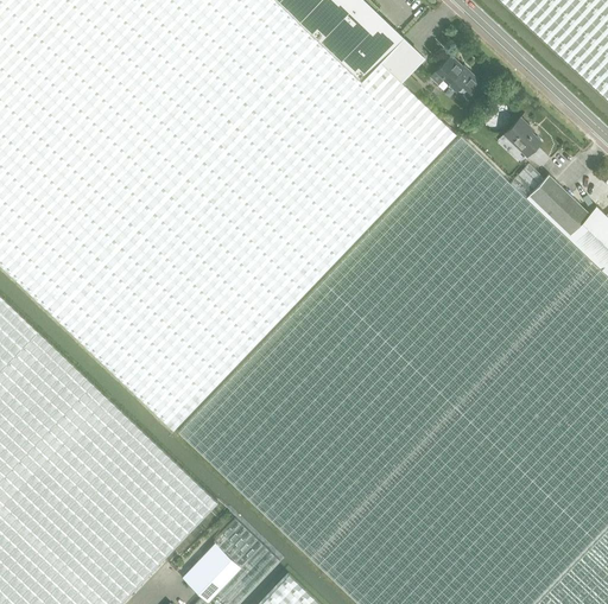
[(0,0),(0,264),(43,305),(102,362),(107,367),(173,430),(334,264),(456,135),(413,95),(401,83),(380,63),(361,82),(272,0),(0,0)]
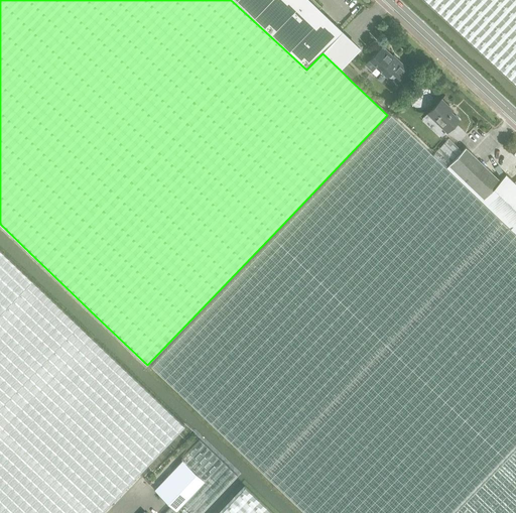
[(231,0),(306,70),(323,53),(341,71),(347,65),(360,49),(308,0),(231,0)]
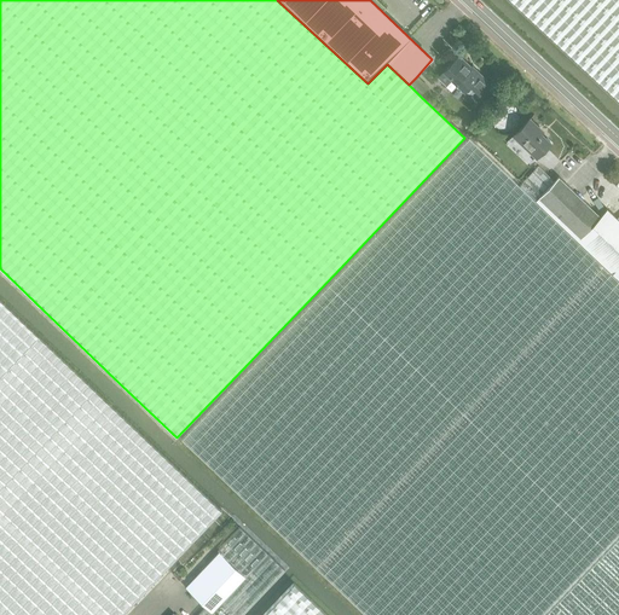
[(618,0),(509,0),(618,102),(618,0)]
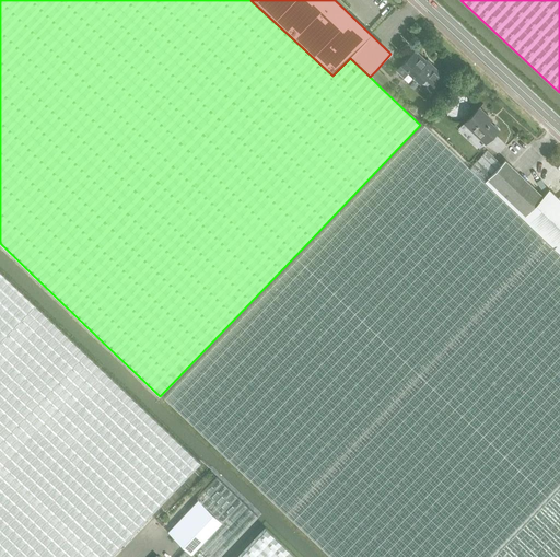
[(415,54),(396,72),(403,80),(409,73),(412,77),(420,85),(422,86),(424,86),(427,86),(429,86),(430,85),(432,88),(436,83),(438,82),(442,78),(438,73),(427,62),(426,64),(415,54)]
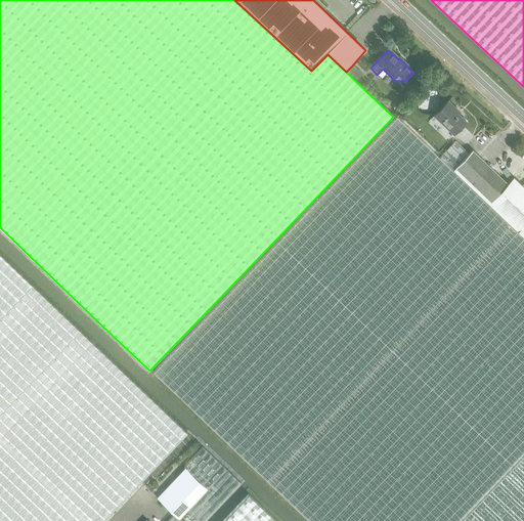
[(433,102),(433,101),(432,97),(430,94),(427,92),(425,91),(423,91),(419,91),(416,93),(413,94),(412,97),(411,100),(411,103),(411,105),(413,109),(417,111),(418,112),(422,113),(425,113),(427,112),(430,110),(431,109),(432,105),(433,102)]
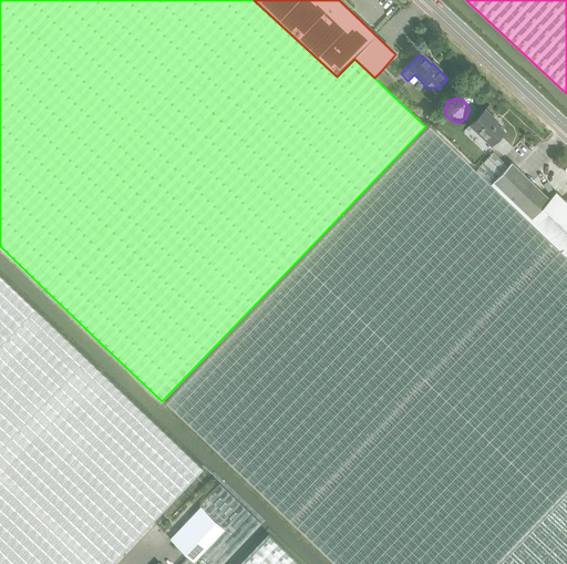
[(491,149),(504,134),(490,121),(492,119),(484,112),(470,127),(491,149)]
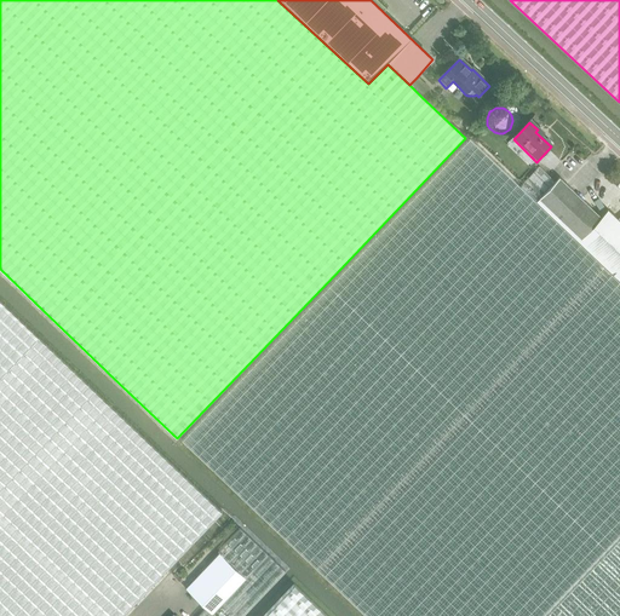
[(555,184),(538,168),(527,180),(520,189),(469,143),(355,262),(274,346),(182,442),(195,455),(270,525),(329,581),(328,582),(363,615),(547,615),(619,541),(619,283),(534,205),(544,195),(555,184)]
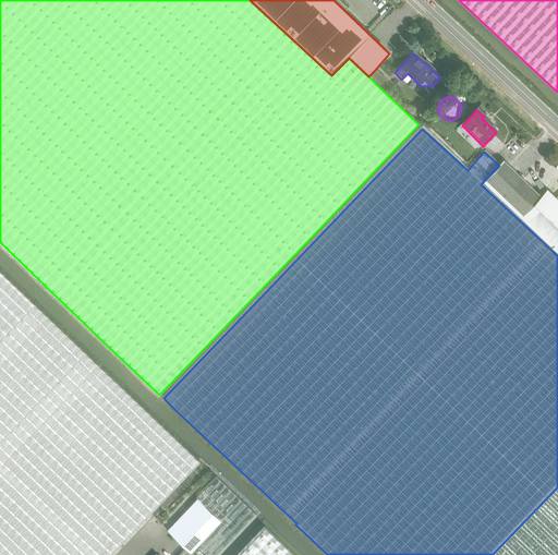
[(502,161),(499,166),(489,176),(481,184),(557,255),(557,202),(546,192),(541,197),(502,161)]
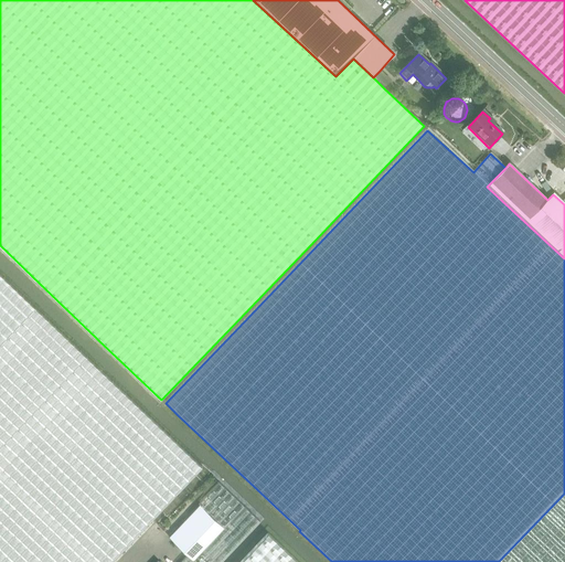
[(118,561),(203,470),(146,415),(95,368),(0,277),(0,561),(118,561)]
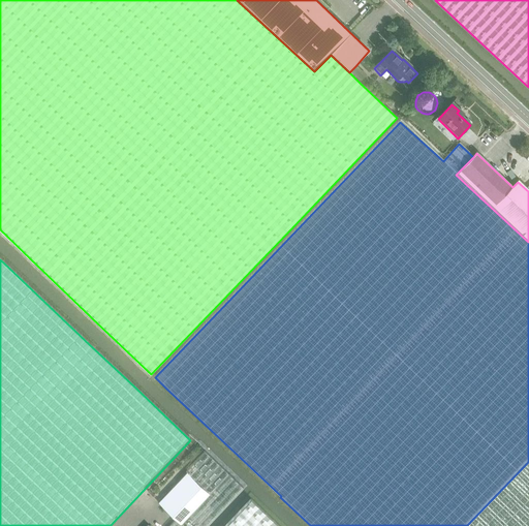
[(184,523),(186,525),(209,525),(244,491),(205,454),(185,473),(187,475),(210,497),(184,523)]
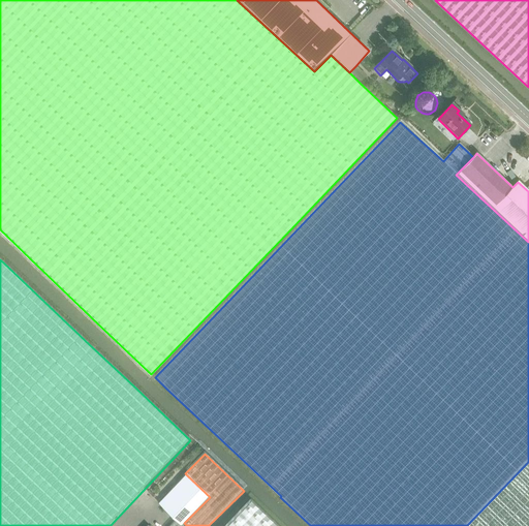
[(528,525),(528,462),(467,525),(528,525)]
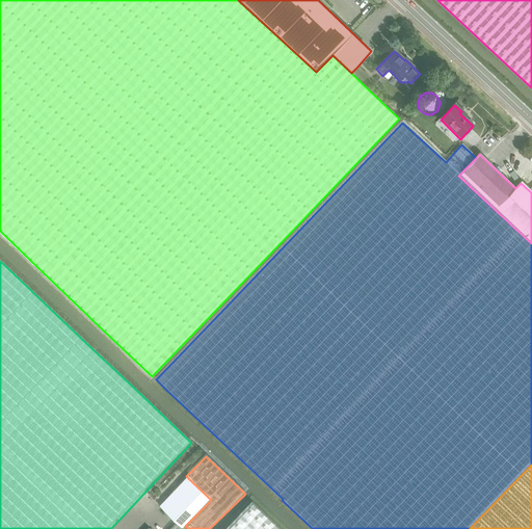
[(183,528),(185,526),(211,500),(188,478),(159,507),(177,525),(179,528),(183,528)]
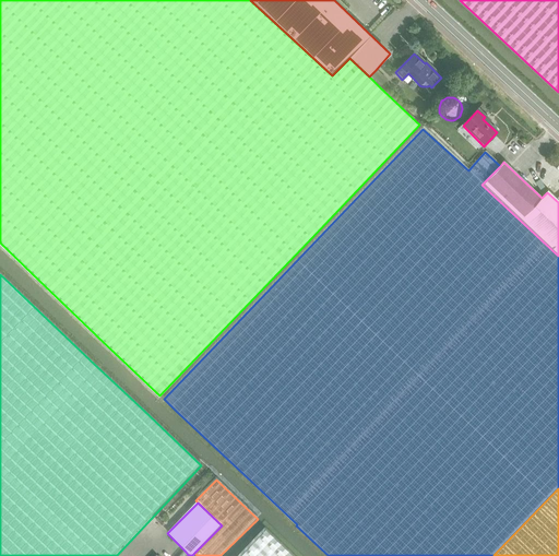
[(292,555),(265,530),(240,555),(292,555)]
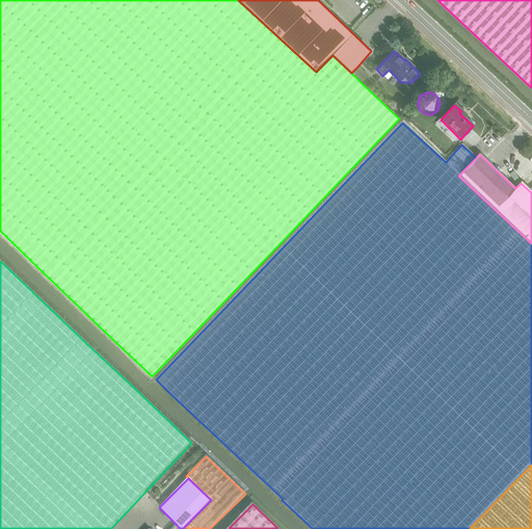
All buildings are outlined.
